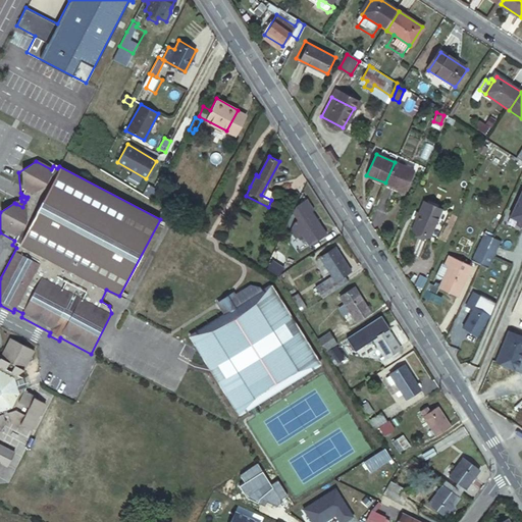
[(395,162),(385,183),(403,191),(413,169),(395,162)]
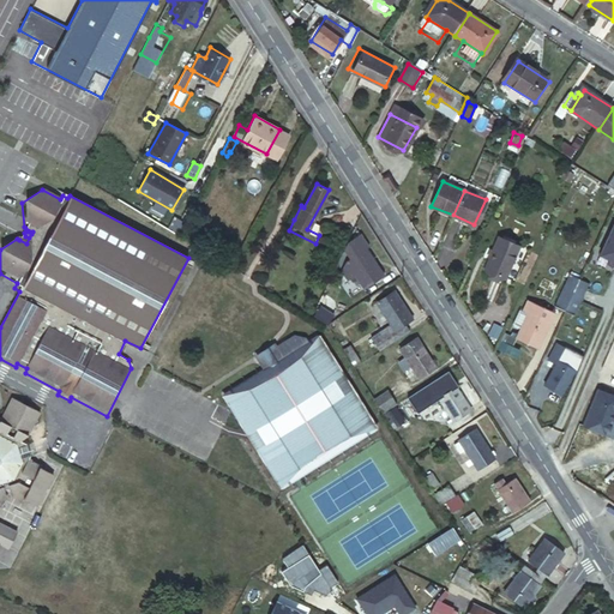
[(613,215),(597,253),(613,259),(613,215)]
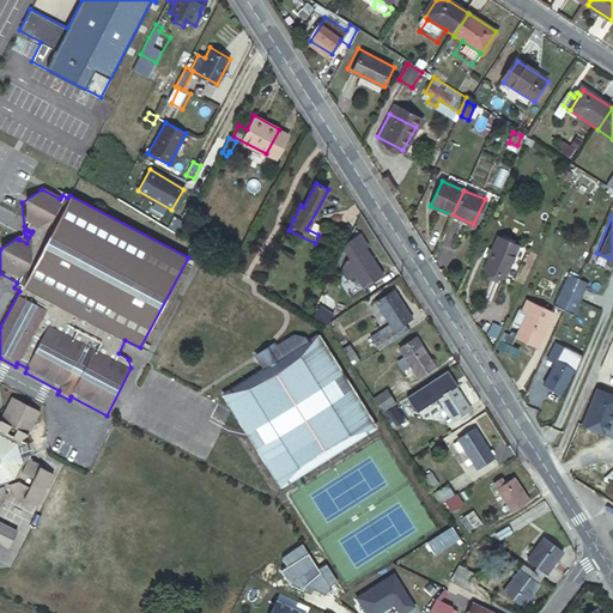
[(25,228),(19,240),(26,243),(29,237),(25,236),(24,232),(28,231),(31,234),(32,231),(25,228)]
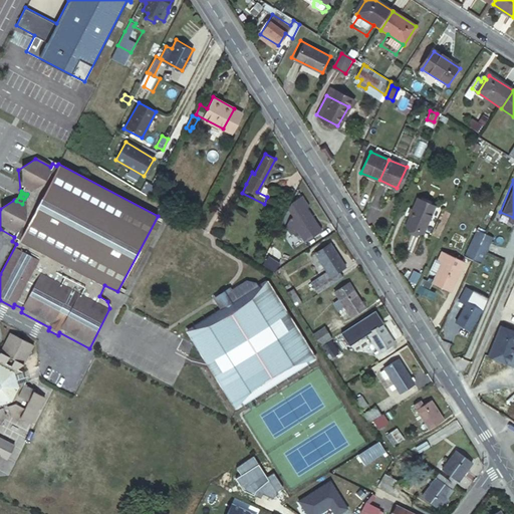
[(291,202),(290,205),(295,214),(293,216),(290,218),(287,224),(290,230),(298,224),(303,231),(311,226),(312,229),(319,225),(308,206),(302,195),(291,202)]
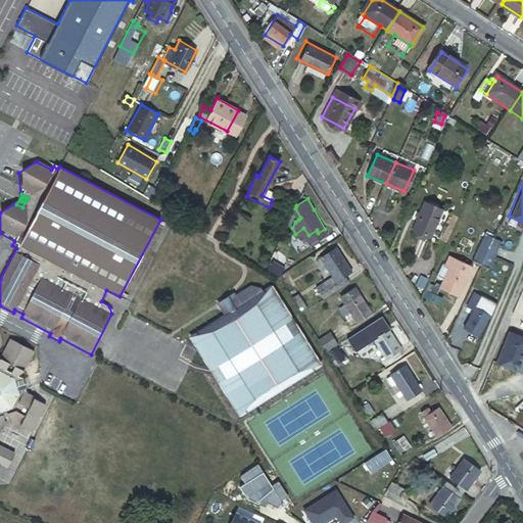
[(412,227),(429,235),(441,208),(424,200),(412,227)]
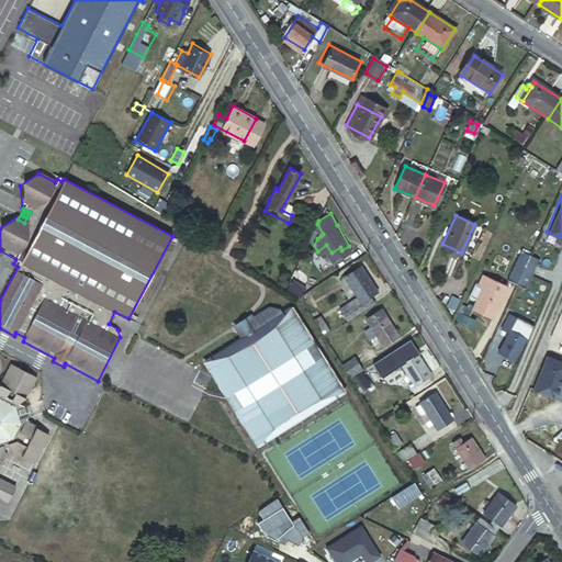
[(538,259),(529,255),(526,261),(535,266),(538,259)]
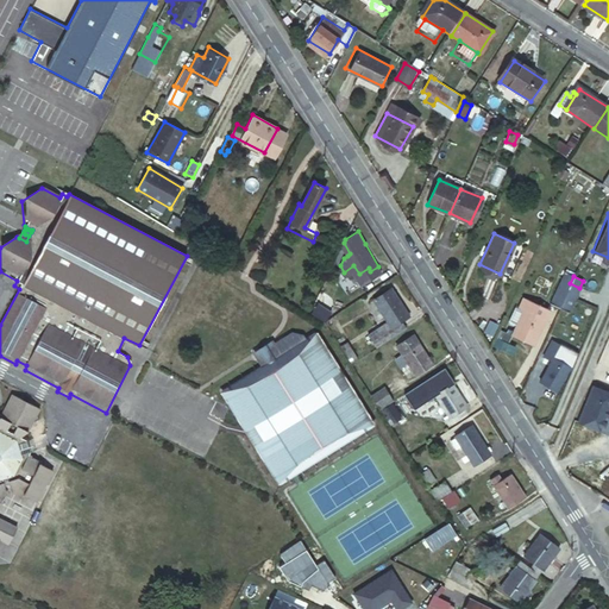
[(550,302),(558,307),(570,283),(560,278),(550,302)]
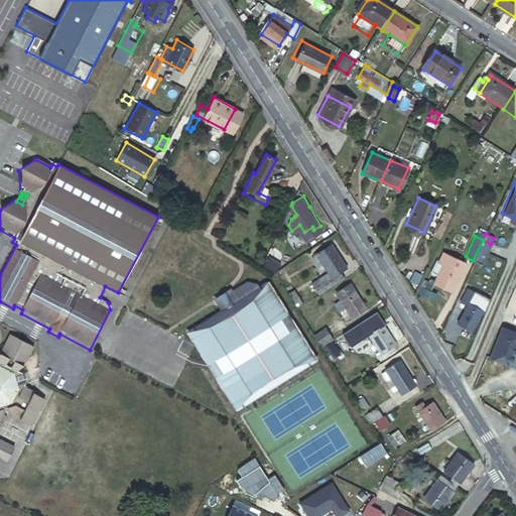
[(483,240),(473,260),(482,264),(491,244),(483,240)]
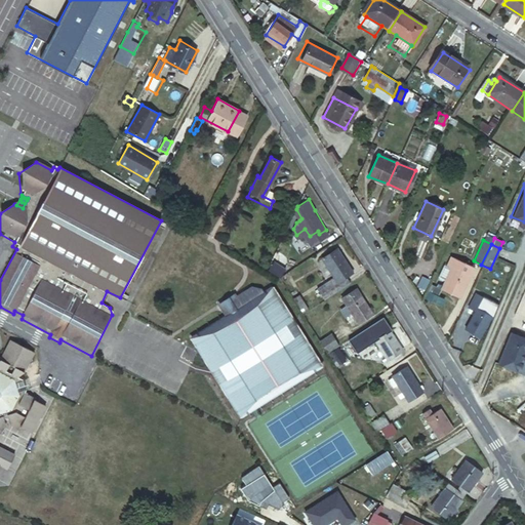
[(321,283),(328,294),(350,280),(346,275),(353,271),(341,251),(340,251),(337,247),(323,256),(334,275),(321,283)]
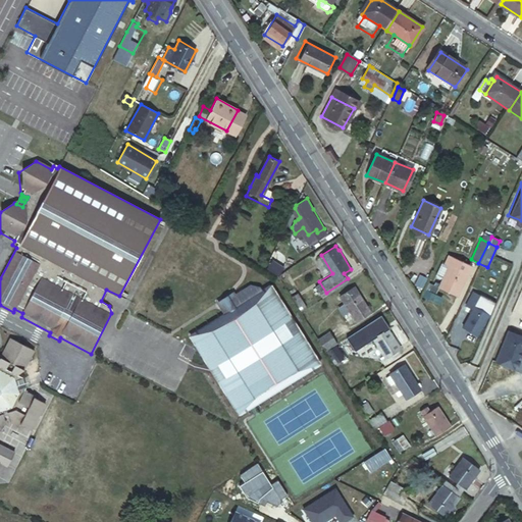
[(438,286),(457,295),(471,264),(447,253),(442,262),(448,265),(438,286)]
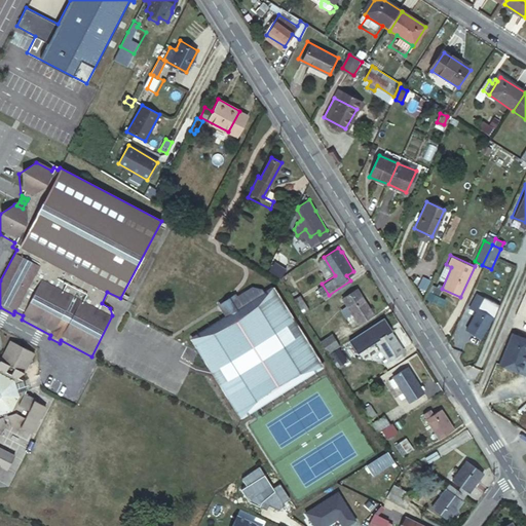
[(423,297),(435,302),(442,289),(430,284),(423,297)]
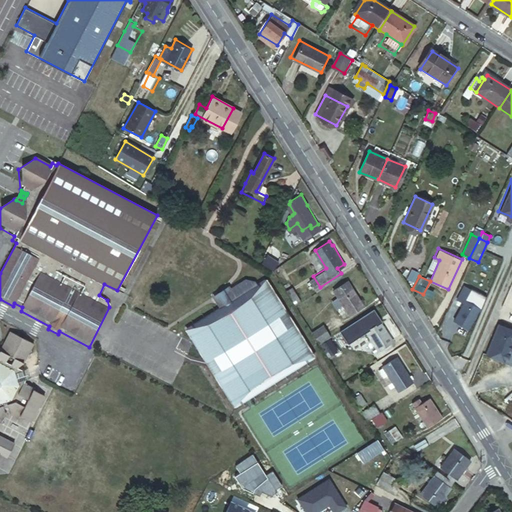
[(335,290),(349,314),(364,304),(349,281),(335,290)]
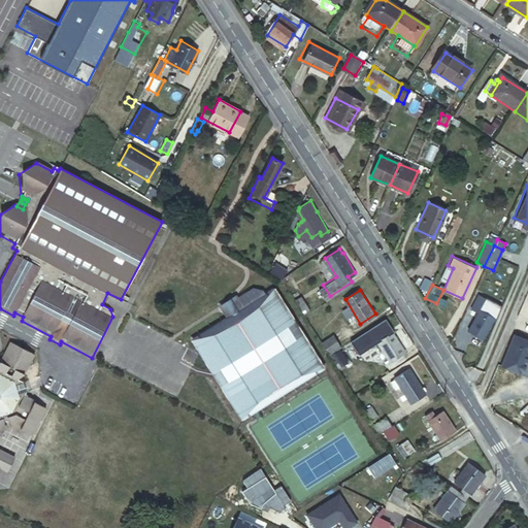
[(467,330),(482,339),(493,318),(479,309),(486,297),(479,293),(470,307),(477,311),(467,330)]
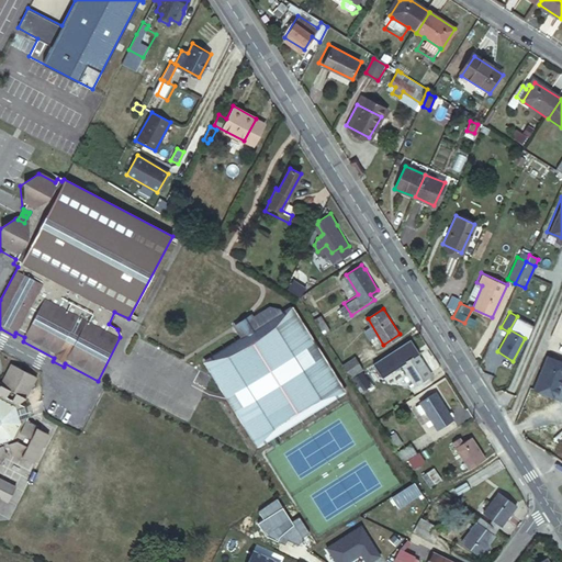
[(249,333),(240,319),(235,323),(243,336),(249,333)]
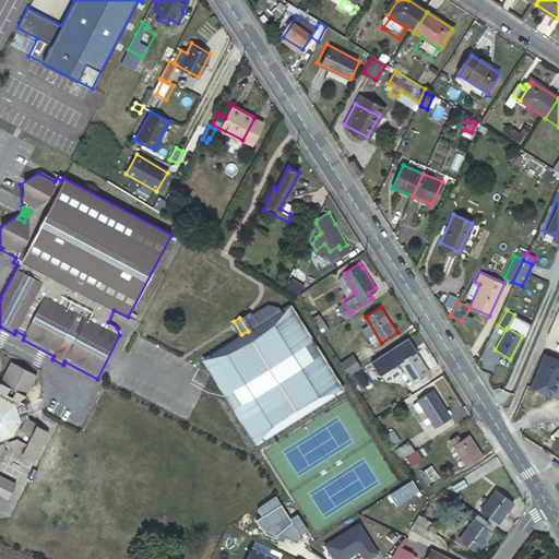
[(401,361),(414,381),(429,371),(416,351),(418,349),(409,336),(372,360),(381,373),(401,361)]
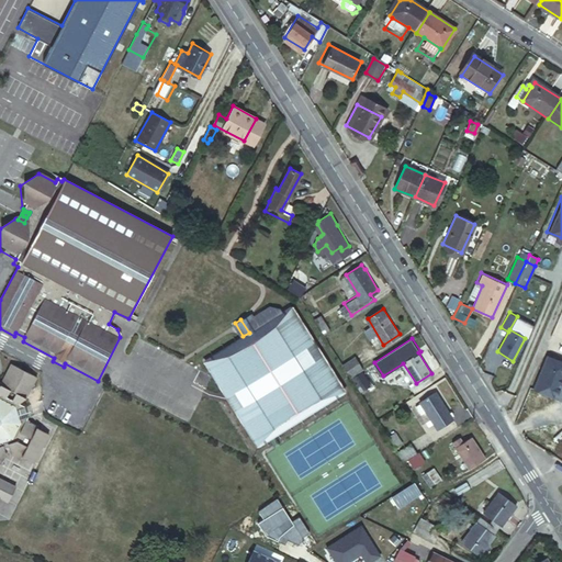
[(357,353),(343,362),(351,377),(366,368),(357,353)]
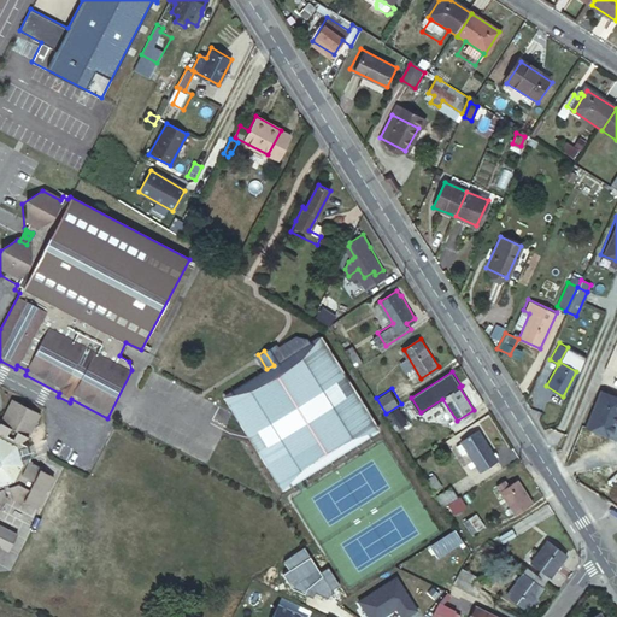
[(586,427),(605,435),(616,405),(616,395),(601,389),(586,427)]
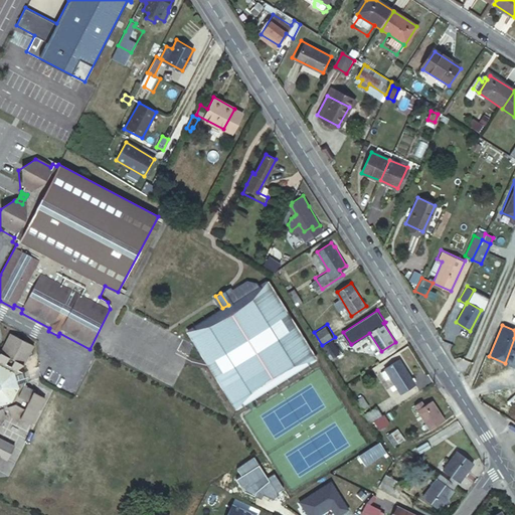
[(15,384),(12,374),(6,371),(10,367),(21,345),(0,334),(0,455),(3,450),(0,448),(0,418),(8,422),(9,421),(19,426),(33,399),(23,393),(23,392),(14,387),(15,384)]
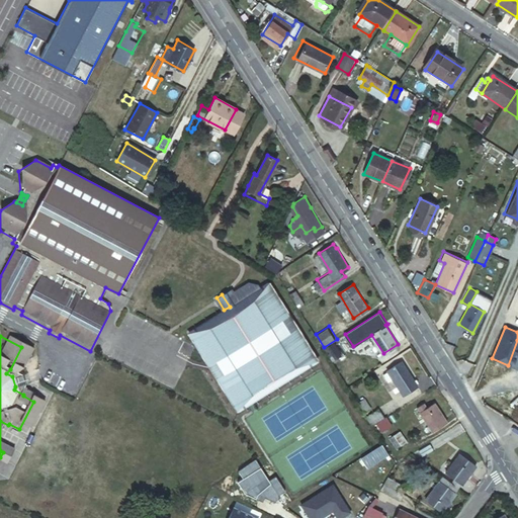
[(387,371),(403,395),(417,385),(403,362),(387,371)]
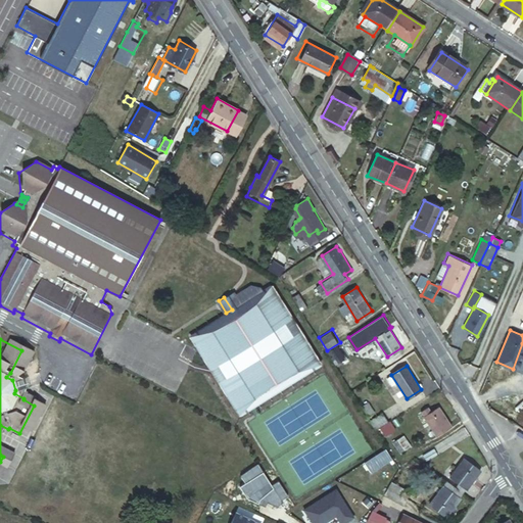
[(346,379),(351,387),(363,380),(358,373),(346,379)]
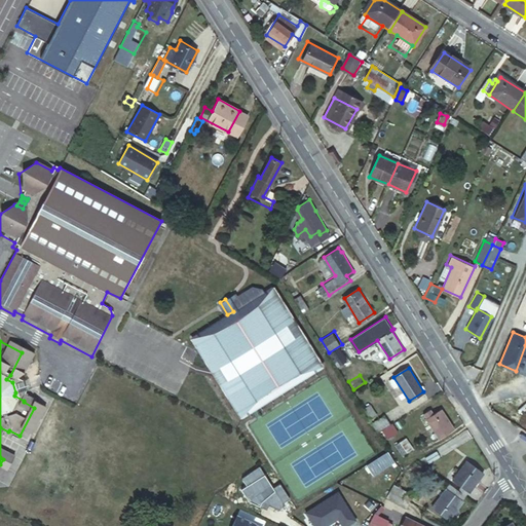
[(364,405),(370,416),(376,412),(369,401),(364,405)]
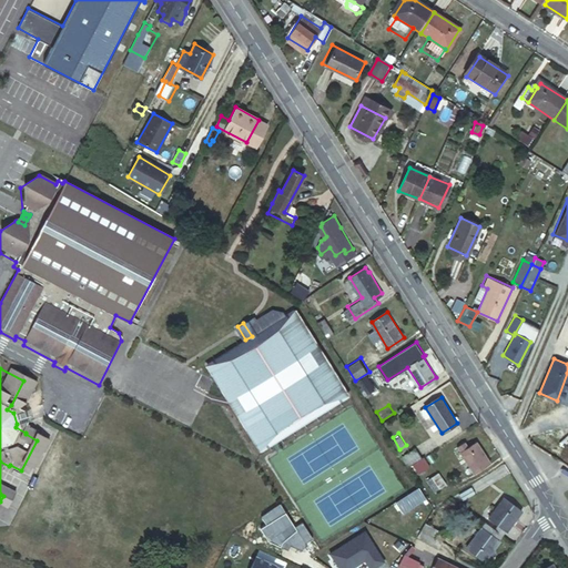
[(456,445),(473,472),(489,462),(476,439),(467,446),(464,440),(456,445)]
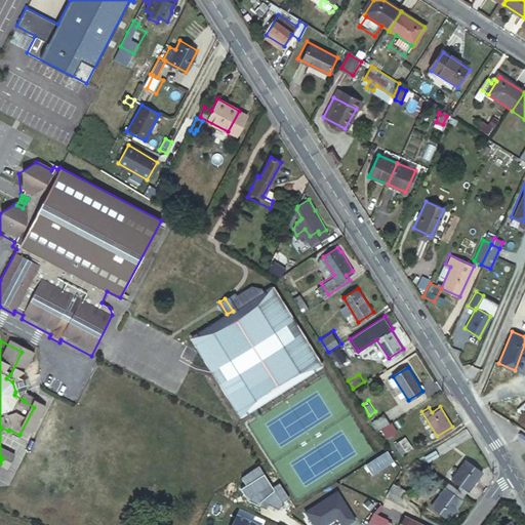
[(372,419),(377,428),(389,420),(384,412),(372,419)]
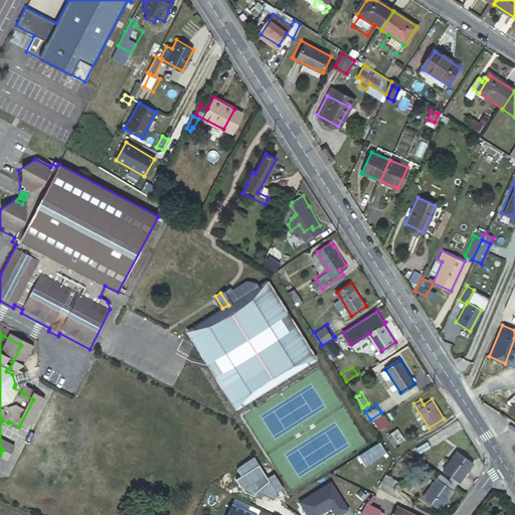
[(395,427),(385,436),(393,447),(404,439),(395,427)]
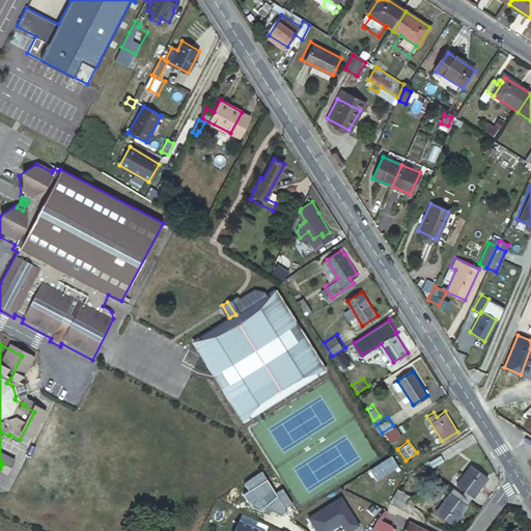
[(465,490),(462,493),(469,498),(471,495),(473,495),(486,476),(470,464),(456,483),(465,490)]
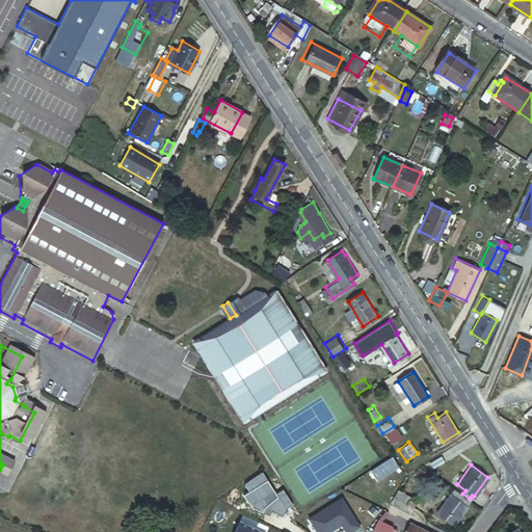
[(398,487),(391,500),(410,511),(418,500),(398,487)]
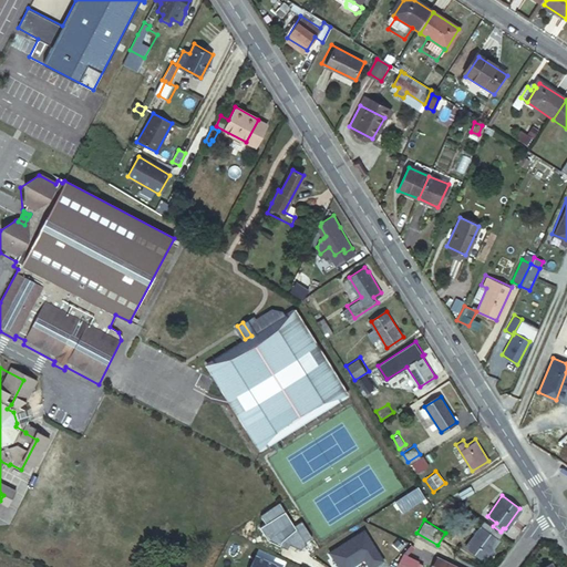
[(493,527),(484,522),(466,546),(483,558),(497,538),(497,536),(500,533),(501,532),(493,526),(493,527)]
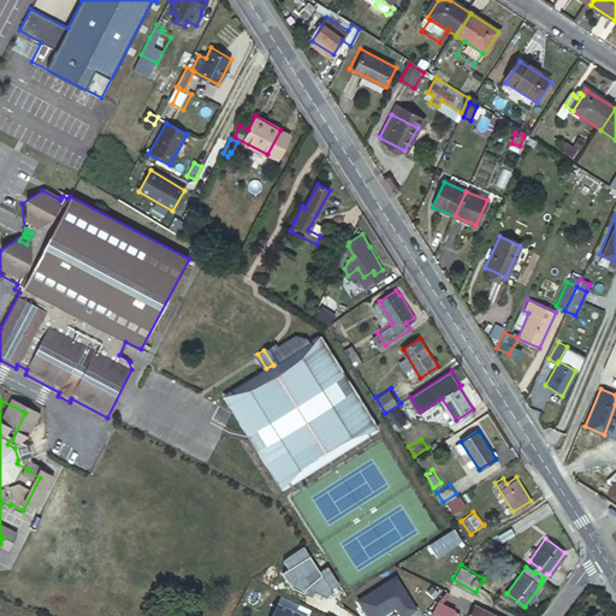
[(430,614),(433,615),(449,615),(454,608),(445,603),(452,596),(445,591),(438,599),(430,614)]
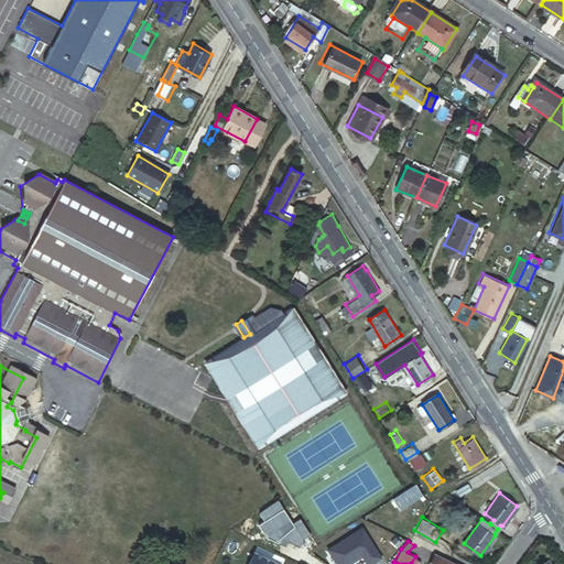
[(457,563),(434,552),(429,563),(457,563)]
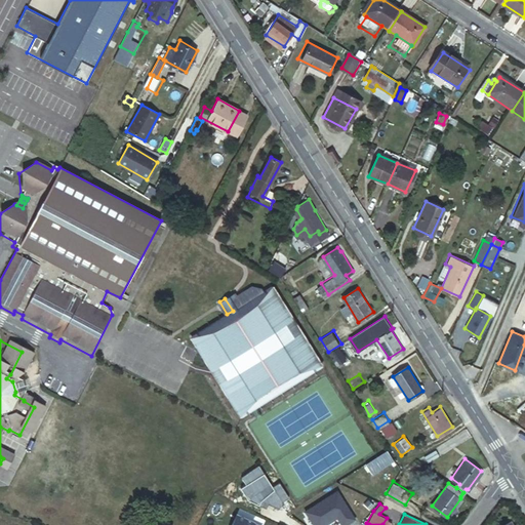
[(255,524),(252,524),(253,523),(236,515),(231,524),(255,524)]
